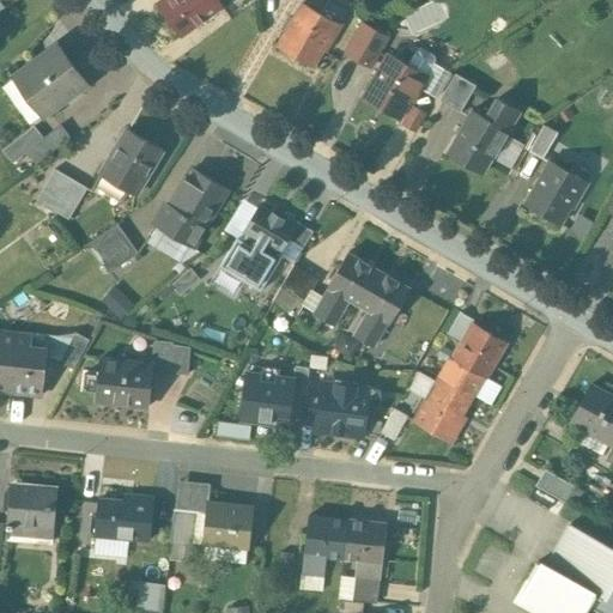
[(216,0),(162,0),(158,2),(181,35),(222,6),(216,0)]
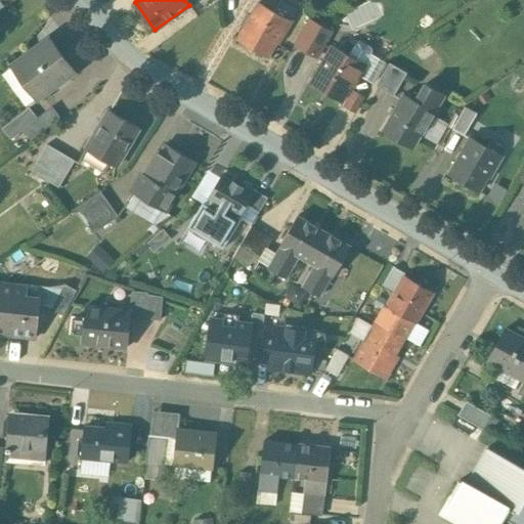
[(325,0),(322,0),(316,5),(320,11),(330,5),(325,0)]
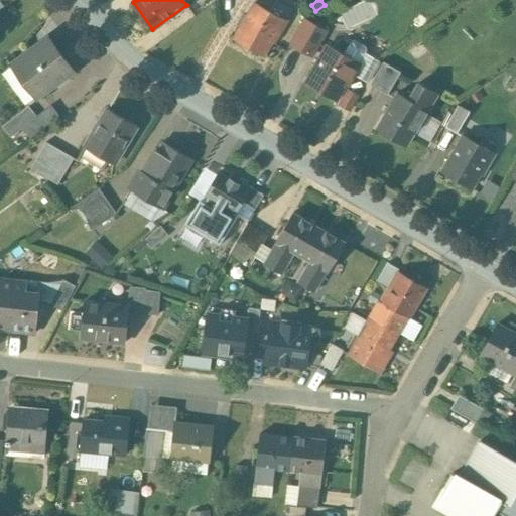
[(286,20),(254,2),(234,38),(263,54),(271,41),(273,42),(286,20)]
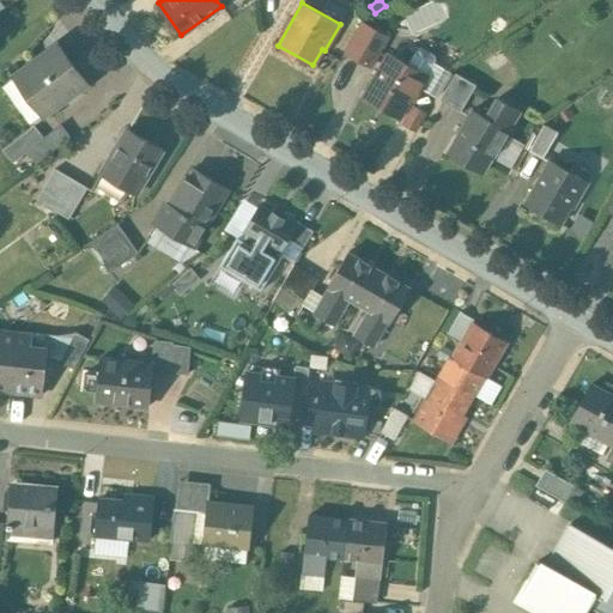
[(363,23),(345,55),(370,68),(388,37),(363,23)]
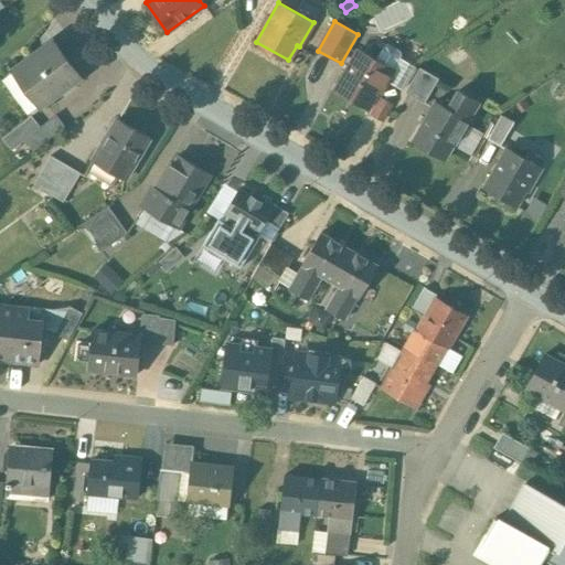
[(52,40),(16,66),(44,105),(81,78),(52,40)]
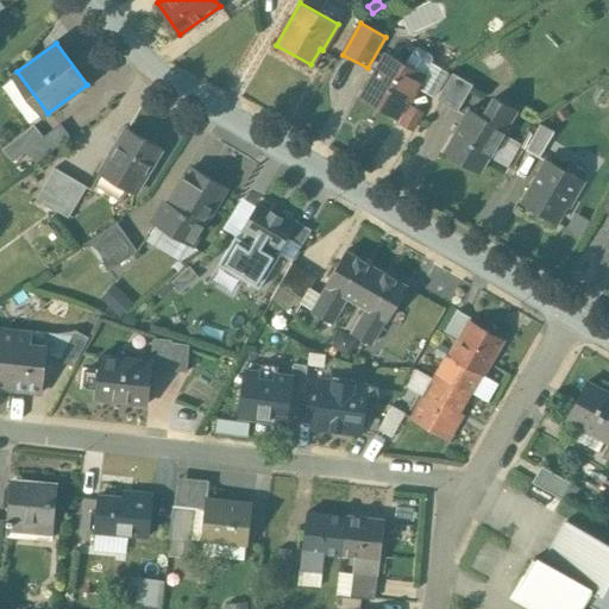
[(422,76),(385,56),(362,96),(395,115),(403,100),(408,102),(422,76)]
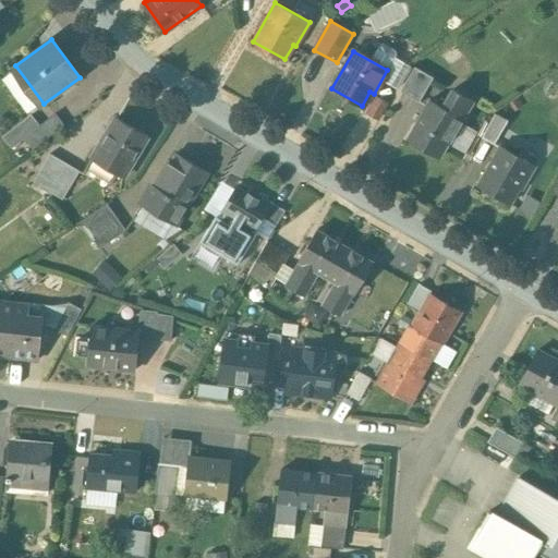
[(414,68),(400,92),(417,102),(432,77),(414,68)]
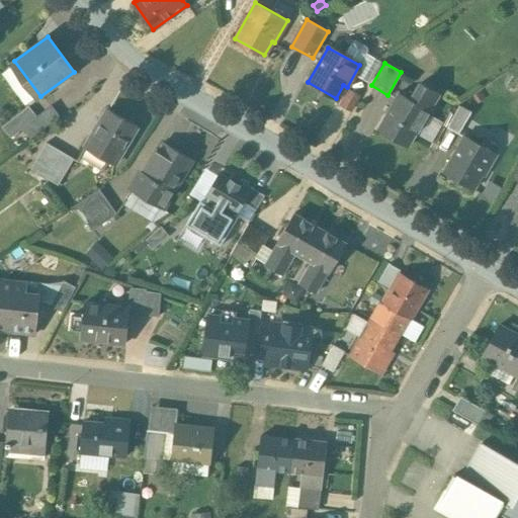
[(410,99),(398,93),(376,131),(407,147),(415,134),(418,136),(429,115),(431,111),(428,109),(437,93),(419,82),(410,99)]
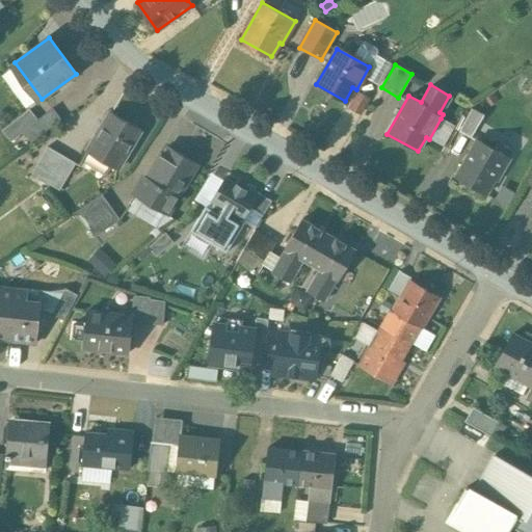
[(355,92),(347,107),(360,114),(368,100),(355,92)]
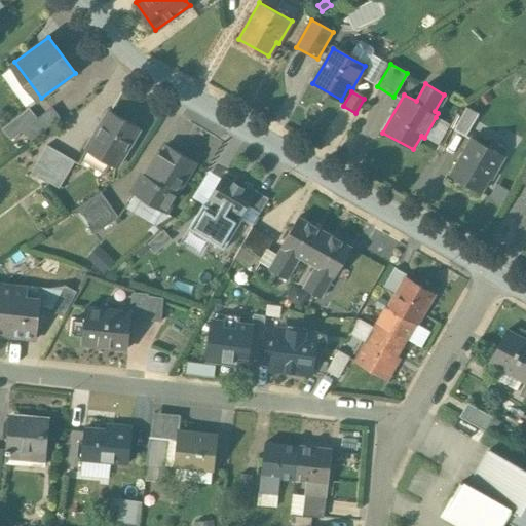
[(29,108),(1,129),(10,140),(24,130),(29,126),(28,125),(37,118),(29,108)]
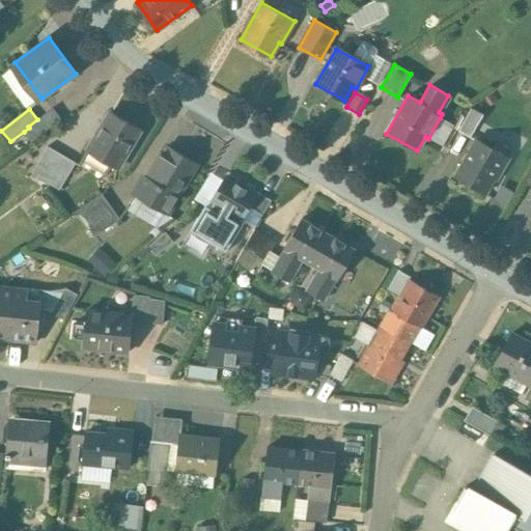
[(37,119),(28,127),(29,128),(24,132),(31,142),(61,120),(53,109),(37,119)]
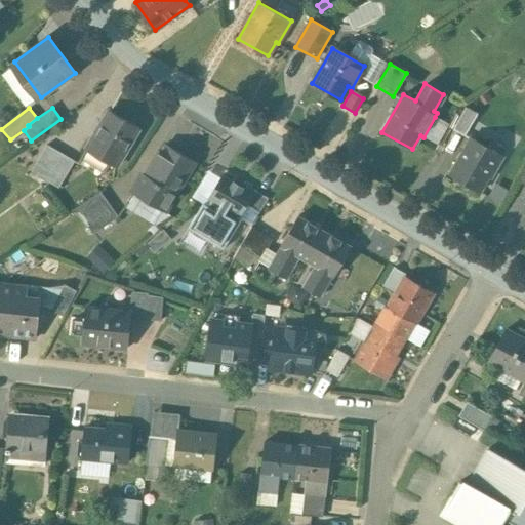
[(466,108),(454,128),(466,134),(477,114),(466,108)]
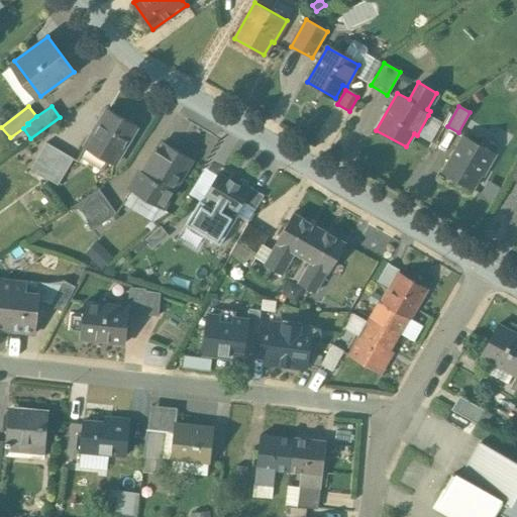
[(109,108),(84,146),(113,166),(137,127),(109,108)]
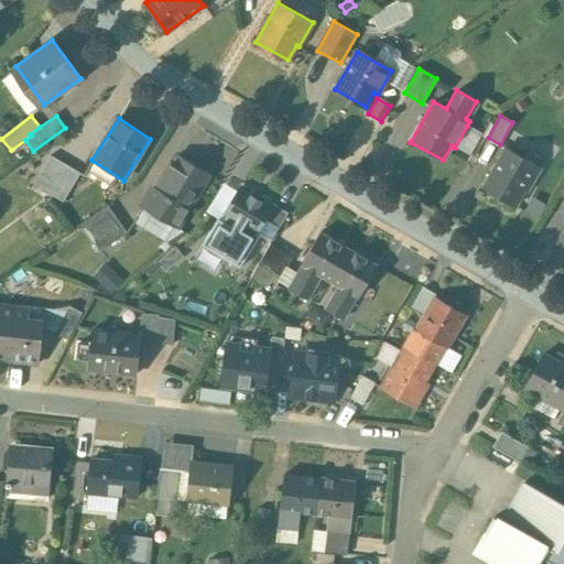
[(467,126),(455,148),(468,155),(481,133),(467,126)]
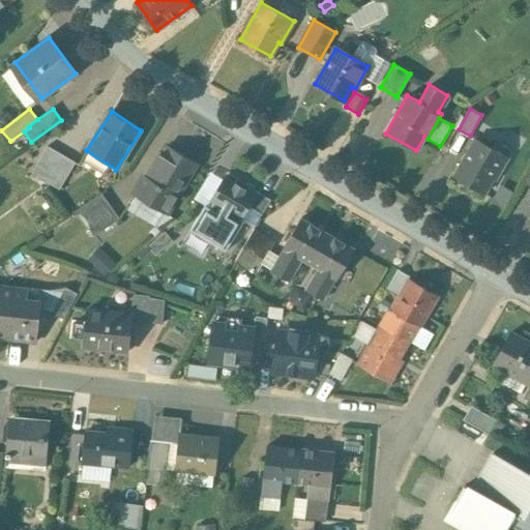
[(508,157),(475,139),(454,175),(486,193),(493,180),(495,181),(508,157)]
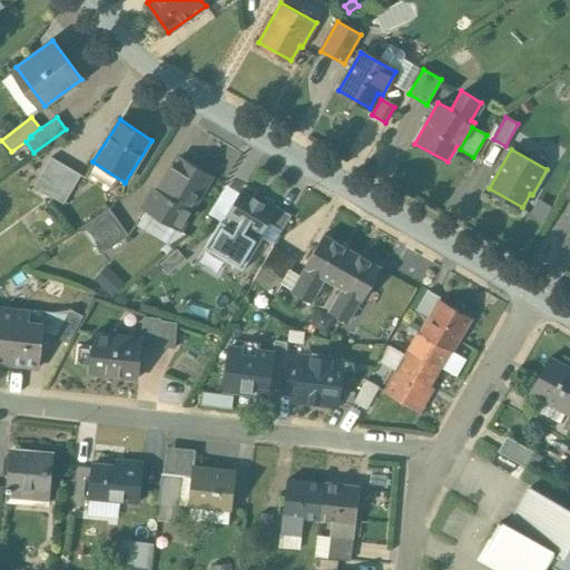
[(81,174),(52,156),(35,185),(65,203),(81,174)]
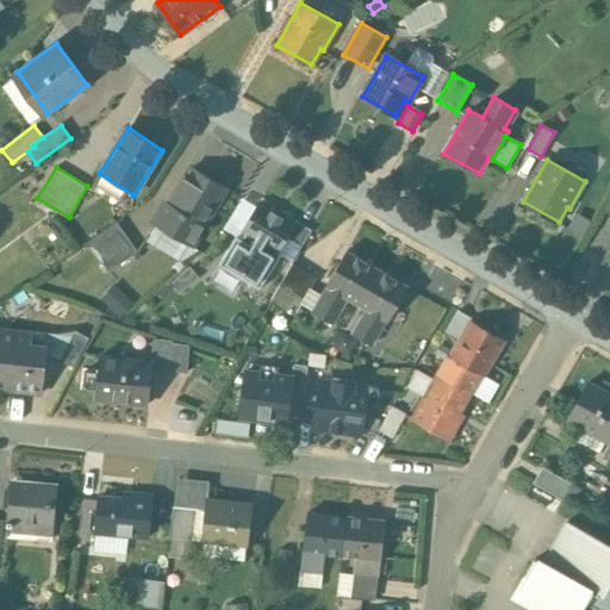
[(226,191),(193,170),(172,206),(168,204),(165,210),(162,209),(153,223),(192,247),(226,191)]
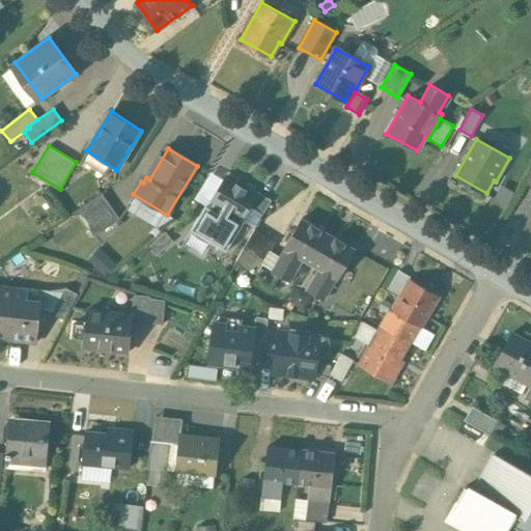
[(516,183),(522,169),(506,164),(502,177),(516,183)]
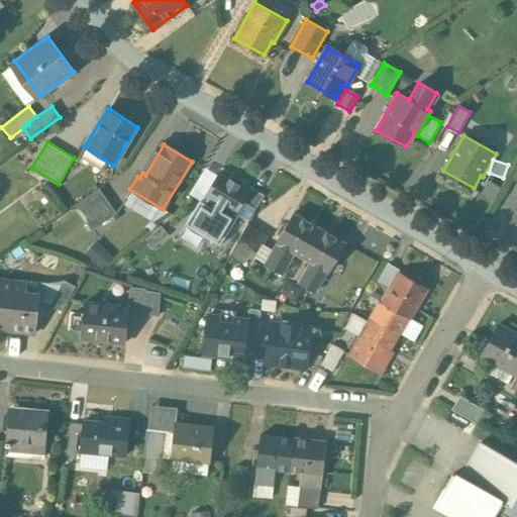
[(247,190),(219,174),(205,197),(217,204),(235,214),(238,207),(248,190),(247,190)]
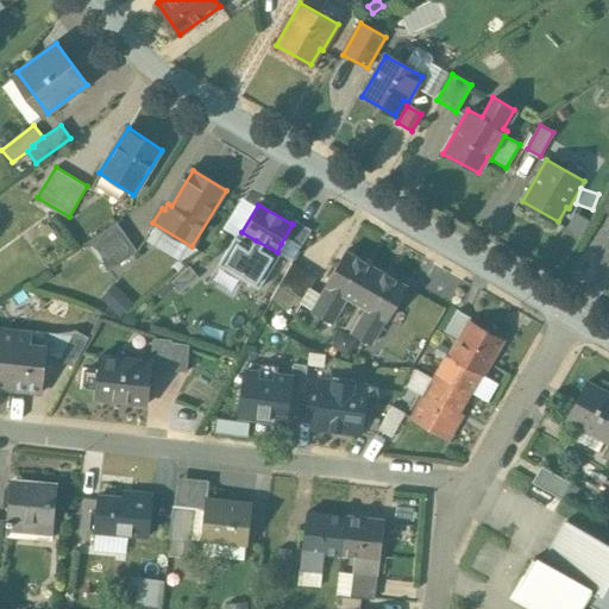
[(311,232),(293,221),(292,224),(293,224),(281,244),(297,253),(311,232)]
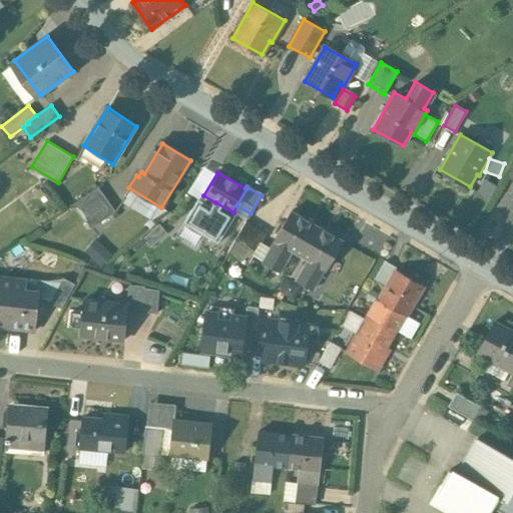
[(98,187),(73,204),(91,229),(116,211),(98,187)]
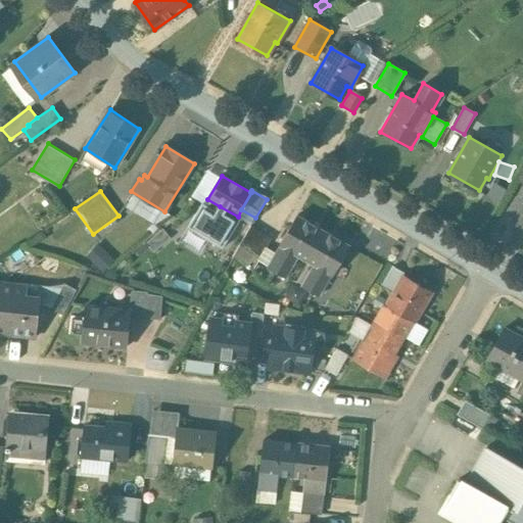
[(238,217),(220,206),(207,229),(225,239),(238,217)]
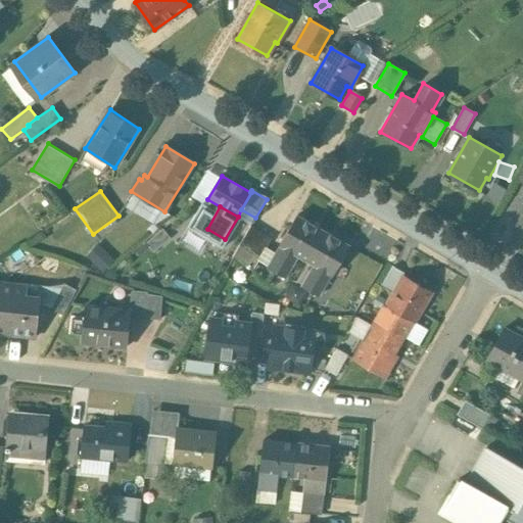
[(323,232),(297,218),(268,269),(285,278),(297,257),(305,262),(323,232)]
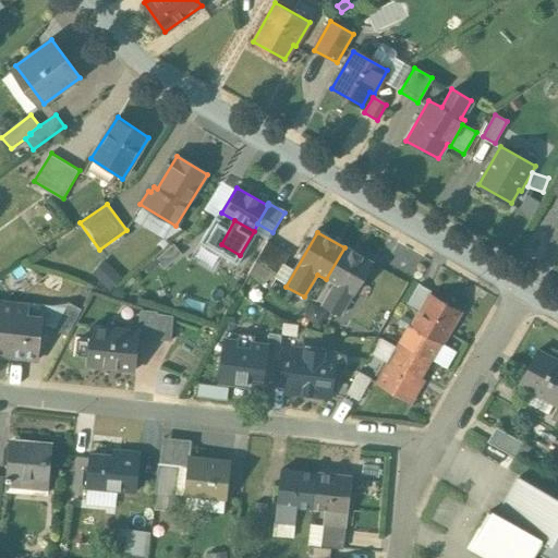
[(344,247),(326,279),(335,284),(322,306),(341,318),(373,264),(344,247)]
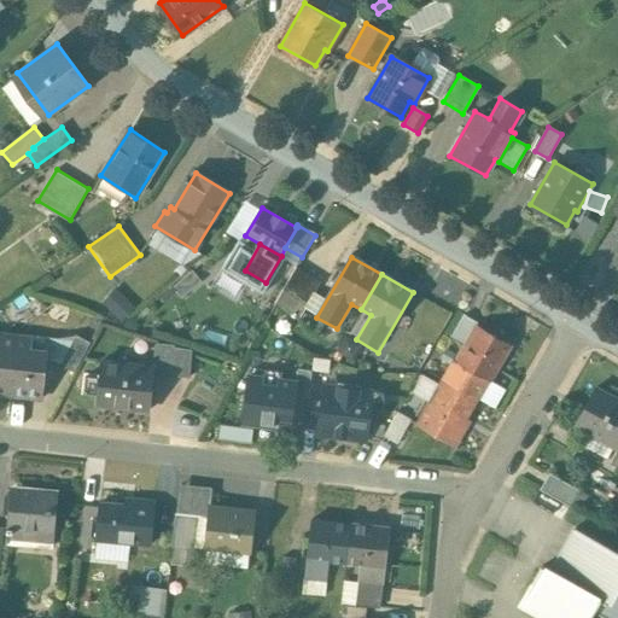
[(315,292),(296,279),(287,292),(307,305),(315,292)]
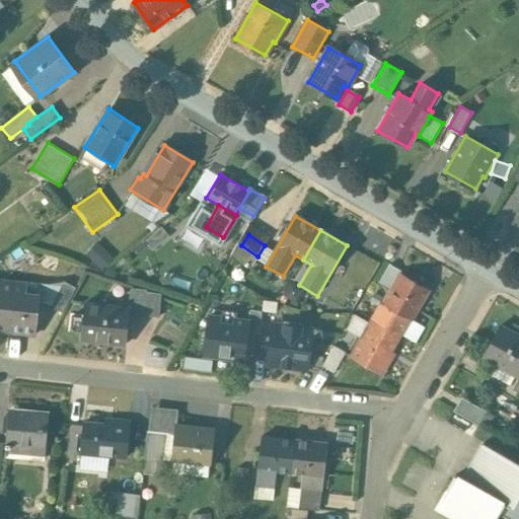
[(101,269),(113,257),(97,242),(86,252),(101,269)]
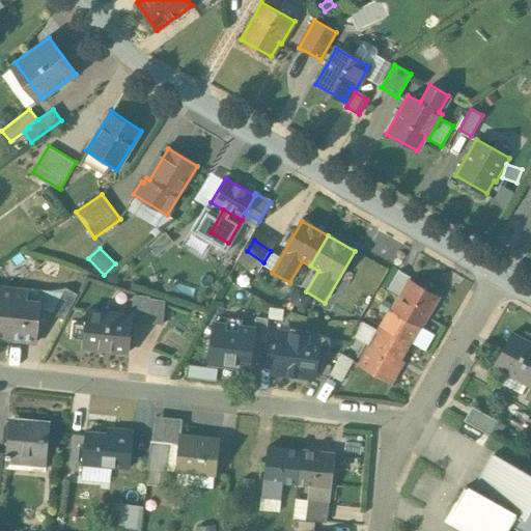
[(263,262),(247,251),(239,261),(256,273),(263,262)]
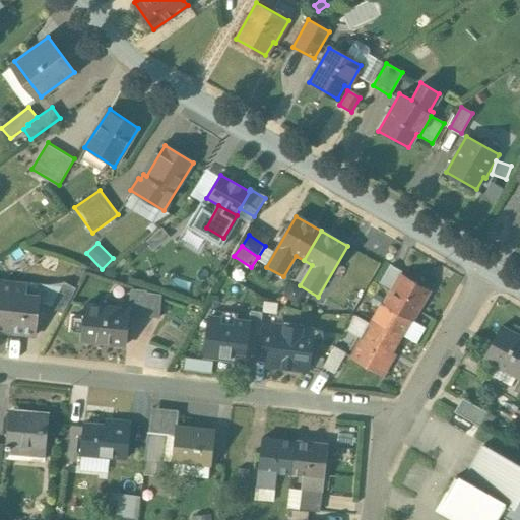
[(400,272),(388,266),(379,283),(391,290),(399,275),(400,272)]
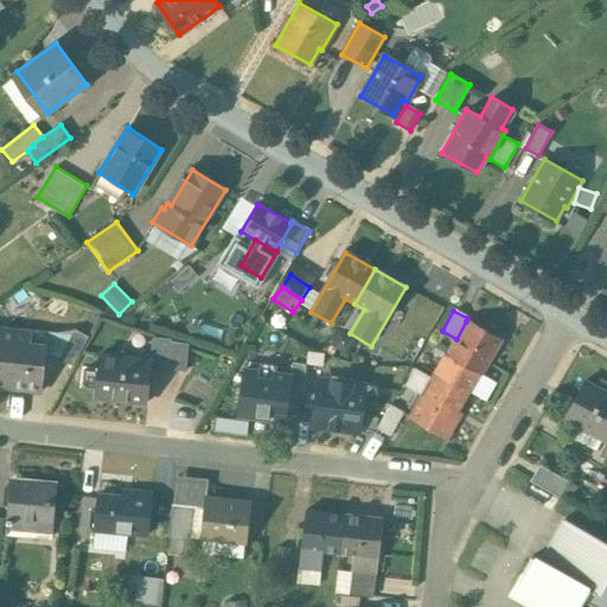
[(457,339),(447,356),(446,356),(435,375),(466,393),(477,372),(480,374),(499,339),(466,321),(457,339)]
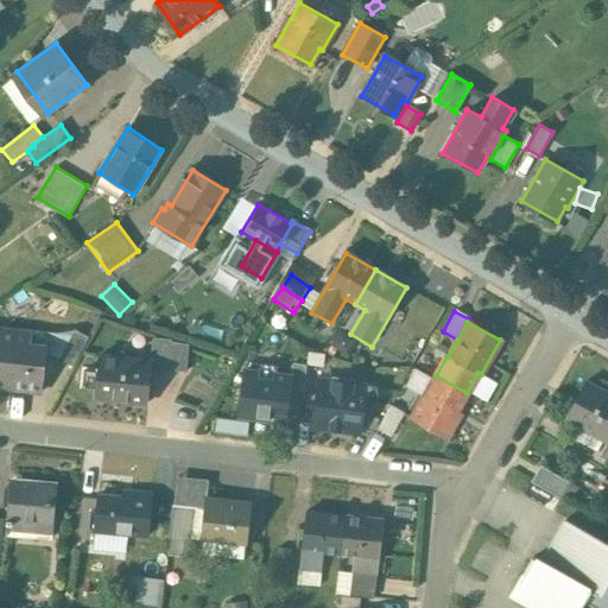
[(0,386),(8,388),(16,333),(0,330),(0,386)]
